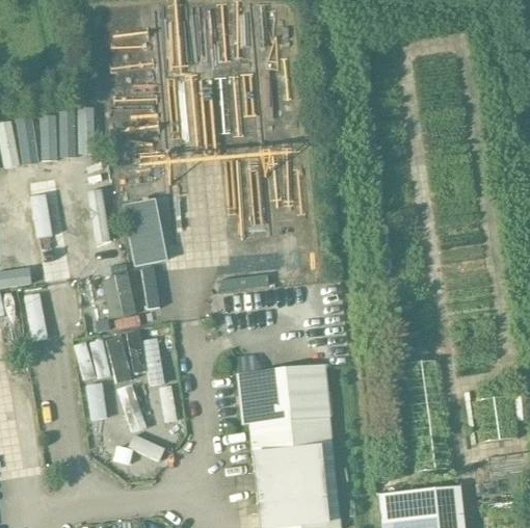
[(5,119),(0,128),(0,165),(22,129),(5,119)]
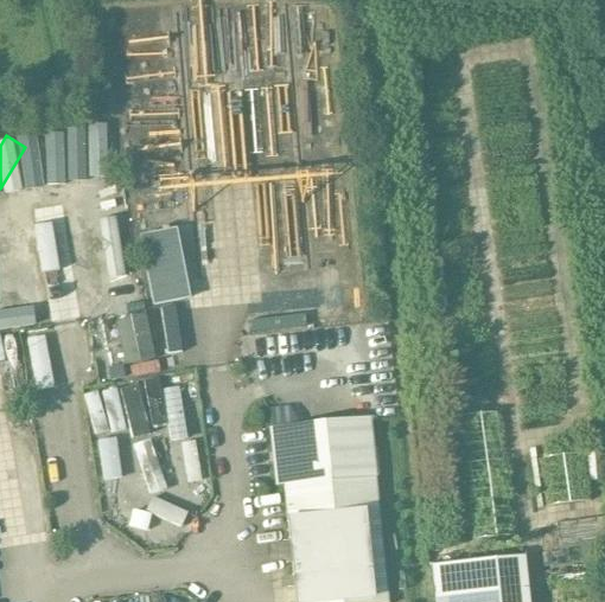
[(24,197),(62,153),(46,140),(8,184),(24,197)]
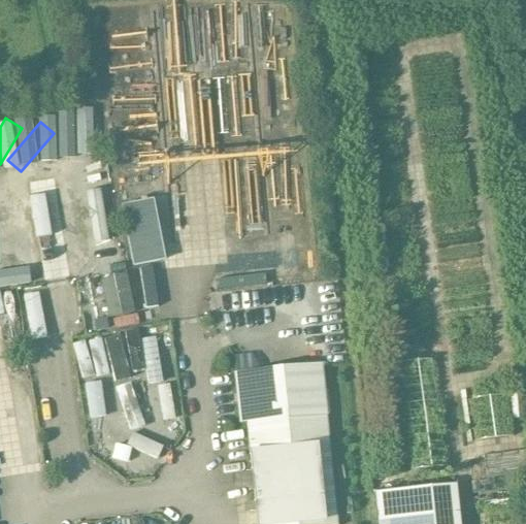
[(50,177),(74,143),(62,133),(36,168),(50,177)]
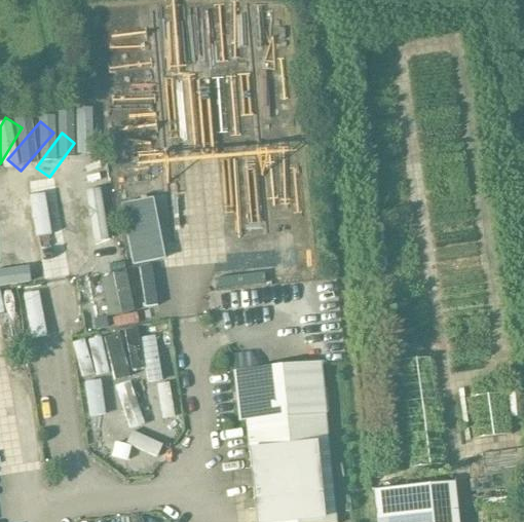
[(88,139),(53,178),(66,189),(102,150),(88,139)]
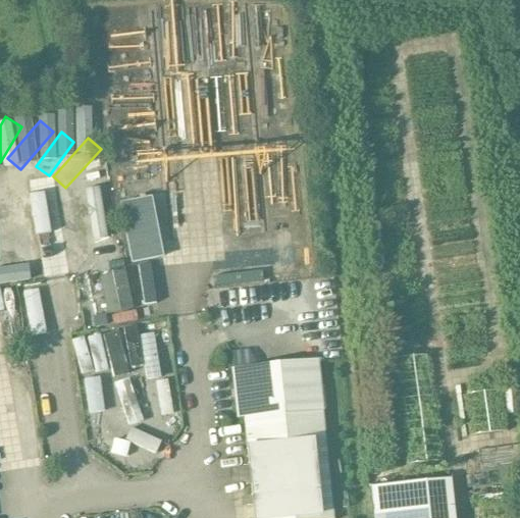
[(95,163),(71,190),(84,201),(107,174),(95,163)]
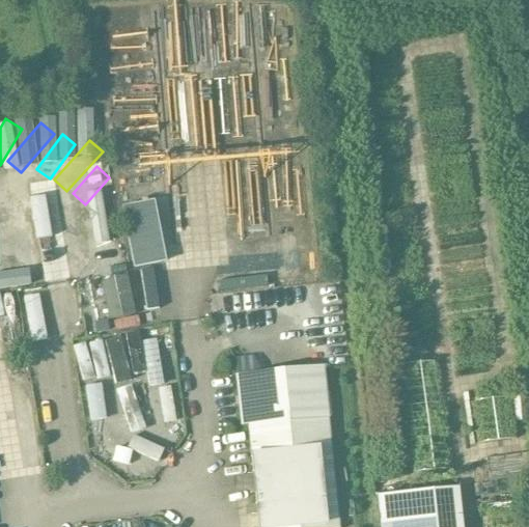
[(168,264),(157,203),(126,209),(138,271),(168,264)]
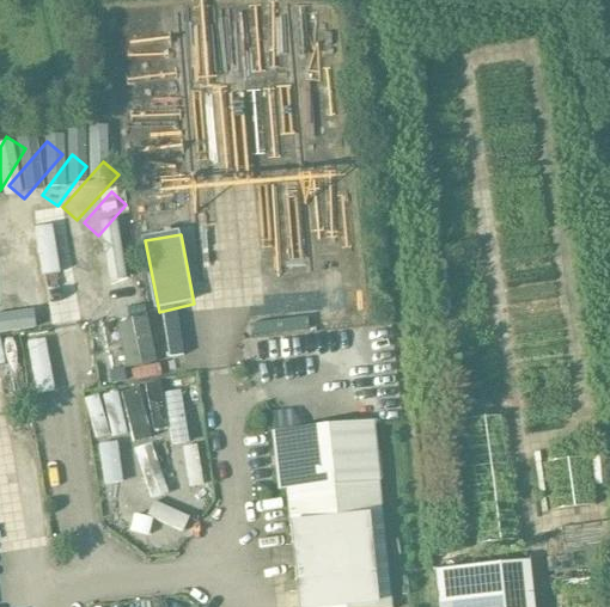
[(127,235),(109,239),(121,295),(140,292),(127,235)]
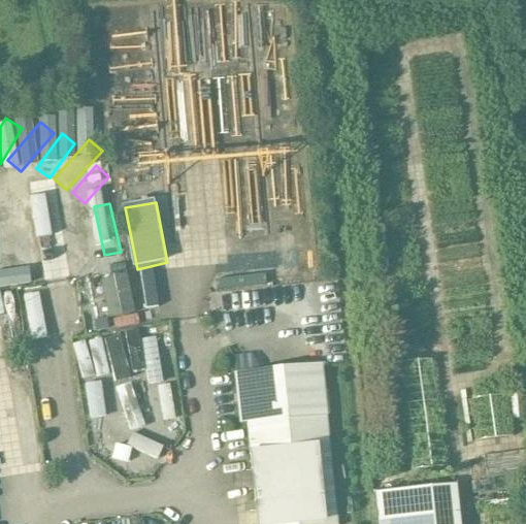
[(24,279),(25,232),(7,232),(7,279),(24,279)]
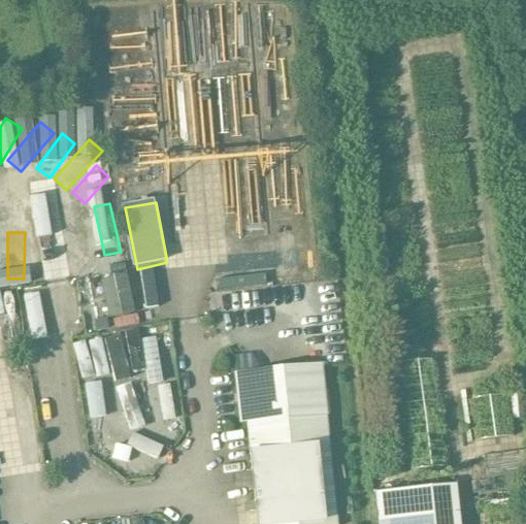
[(250,263),(250,281),(268,281),(267,263),(250,263)]
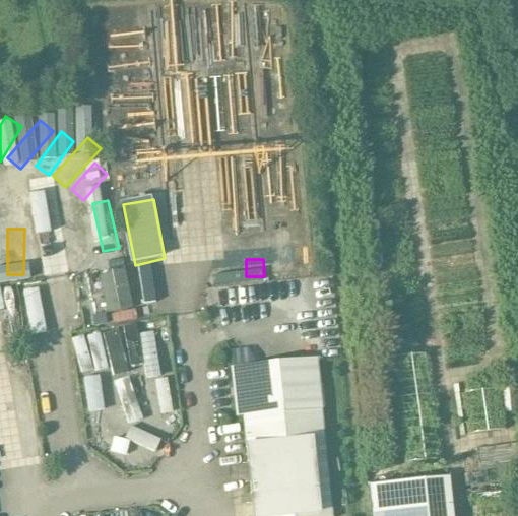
[(112,320),(137,314),(125,264),(100,270),(112,320)]
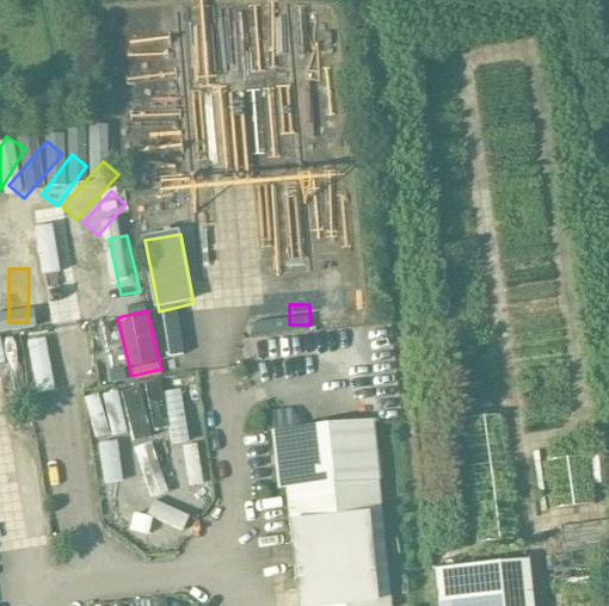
[(281,314),(252,315),(253,331),(282,328),(281,314)]
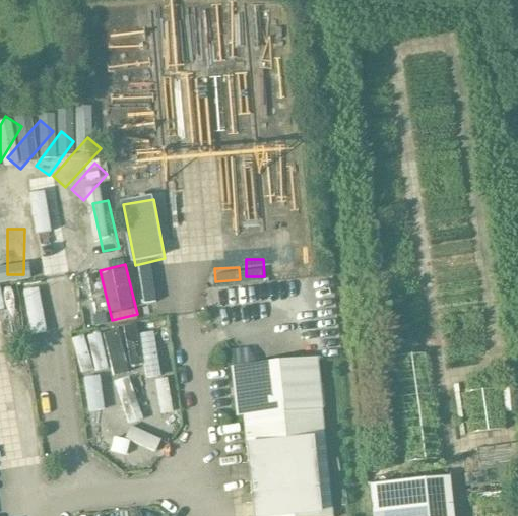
[(28,319),(43,318),(41,295),(26,296),(28,319)]
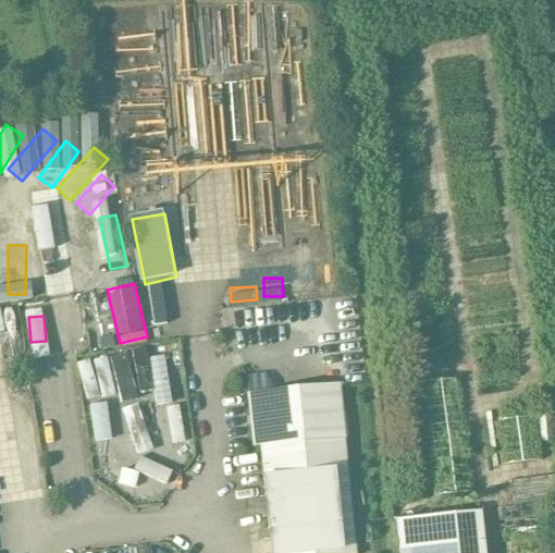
[(148,347),(106,353),(110,392),(170,384),(165,351),(148,353),(148,347)]
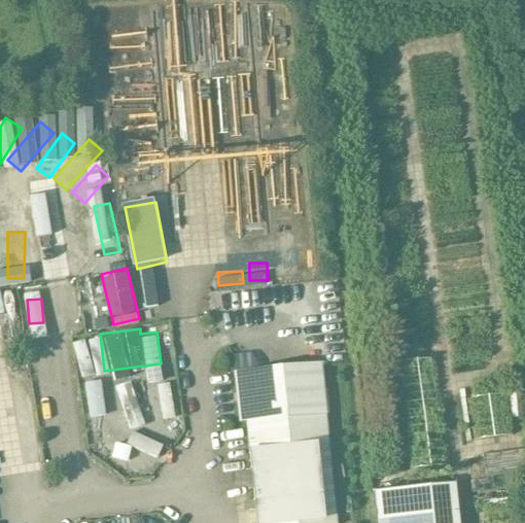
[(243,419),(247,418),(326,410),(321,361),(238,371),(243,419)]
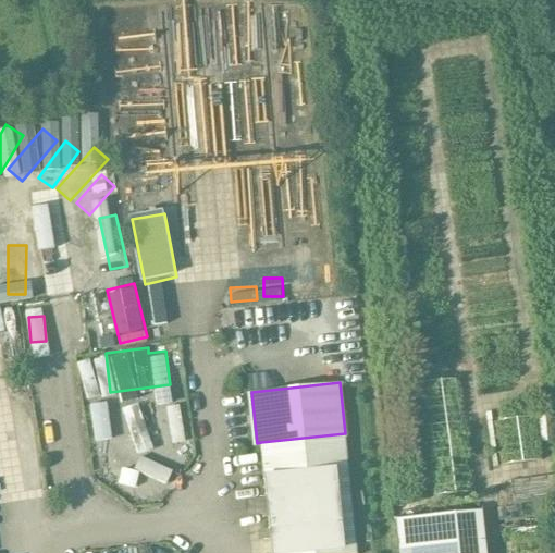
[(150,396),(136,397),(139,442),(153,441),(150,396)]
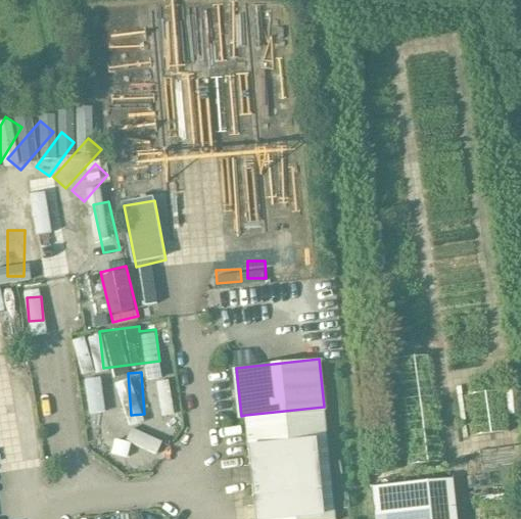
[(153,417),(164,415),(158,372),(147,374),(153,417)]
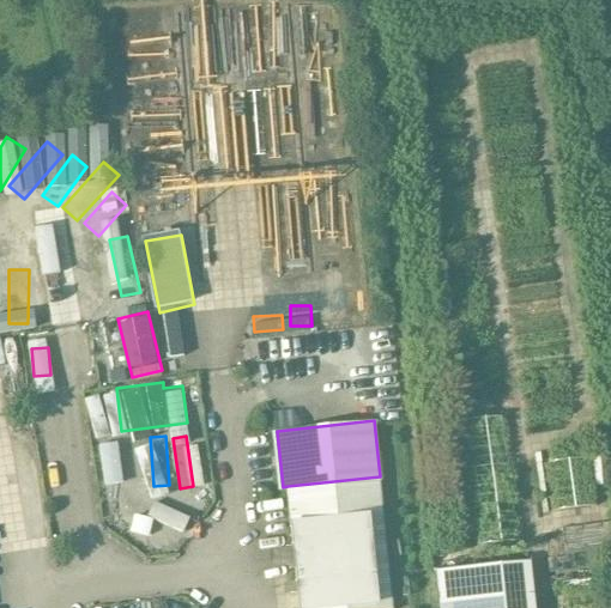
[(127,444),(129,497),(145,497),(143,443),(127,444)]
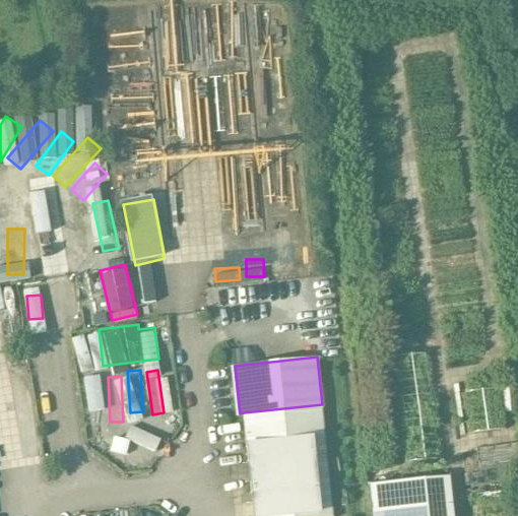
[(252,492),(331,484),(322,404),(244,412),(252,492)]
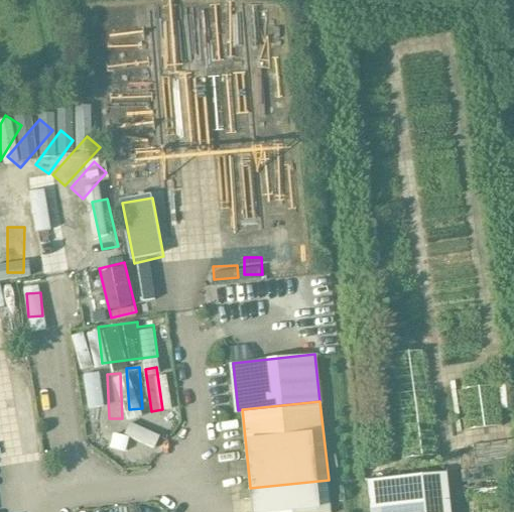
[(445,469),(377,476),(379,501),(380,511),(452,511),(451,495),(448,495),(445,469)]
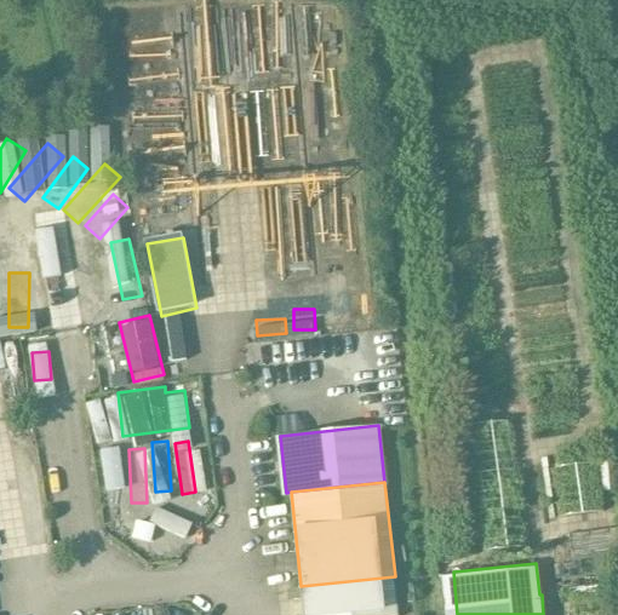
[(301,586),(303,614),(379,614),(399,613),(395,576),(301,586)]
